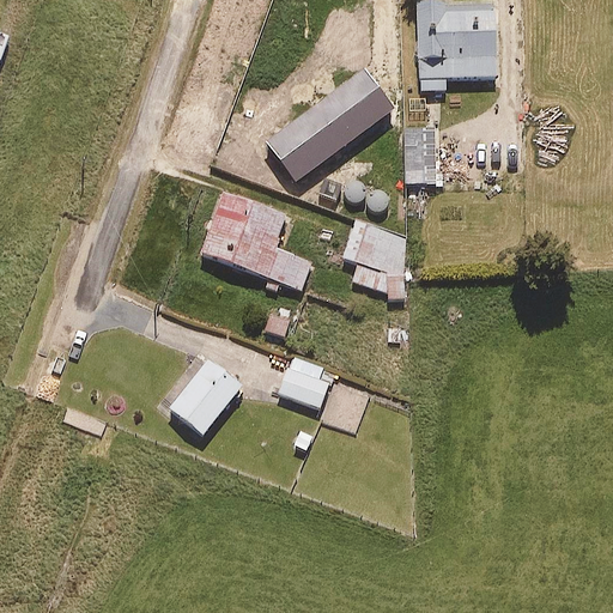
[(445,1),(418,1),(420,92),(447,91),(447,84),(497,83),(495,11),(445,12),(445,1)]
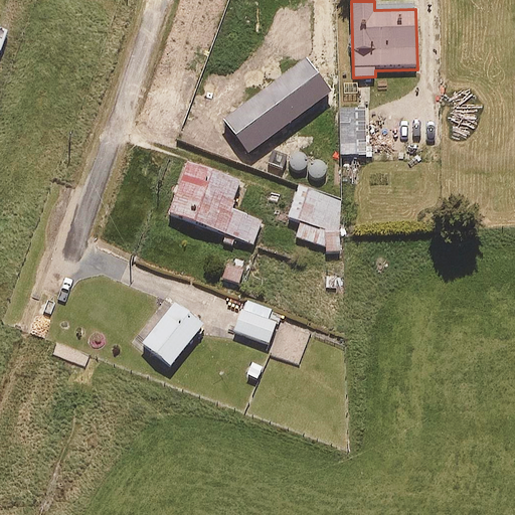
[(366,110),(341,110),(341,156),(366,156),(366,110)]
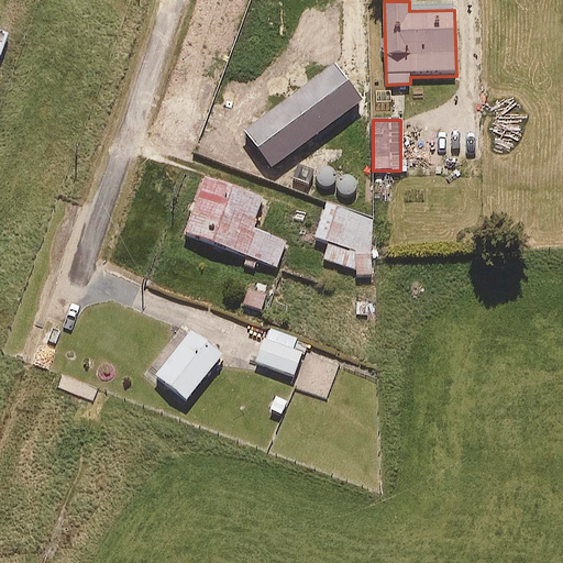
[(206,178),(185,234),(245,256),(242,266),(253,271),(257,261),(279,268),(289,241),(253,228),(263,199),(206,178)]
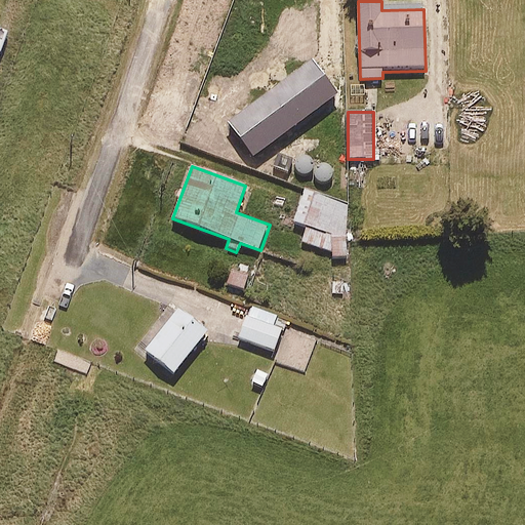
[(304,188),(291,220),(306,227),(300,242),(333,254),(333,257),(347,257),(348,205),(304,188)]
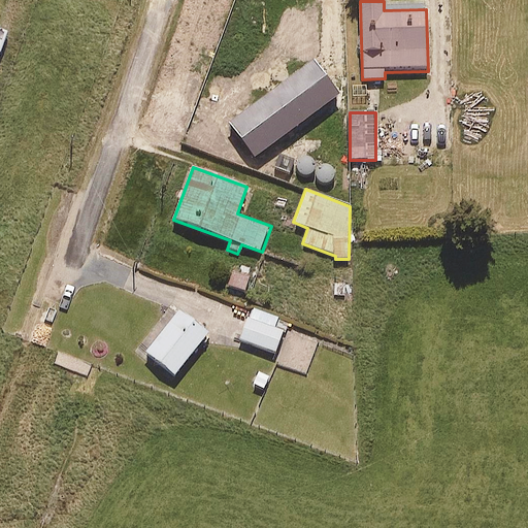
[(288,322),(254,307),(240,339),(275,354),(288,322)]
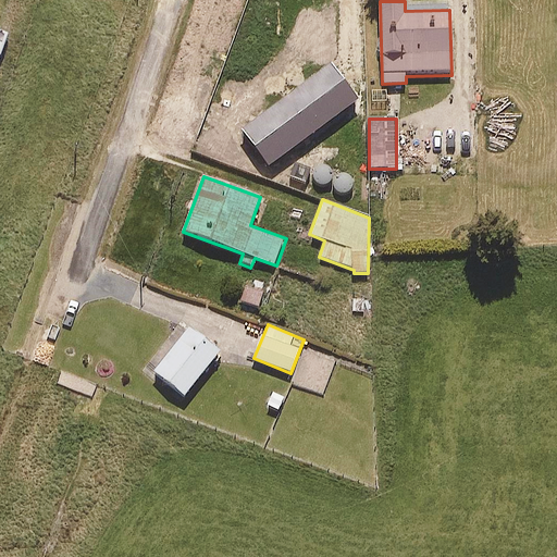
[(219,353),(189,329),(155,372),(185,396),(219,353)]
